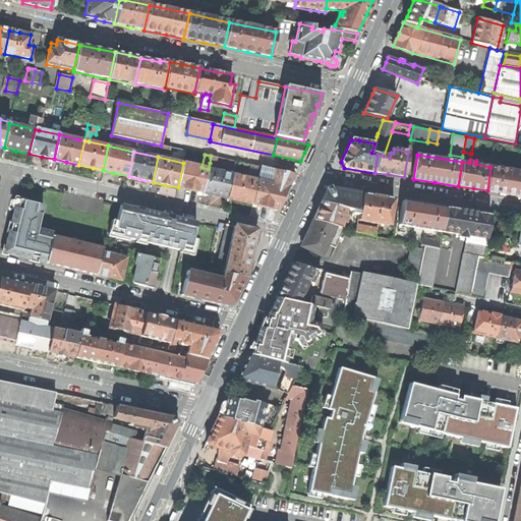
[(190,190),(203,193),(208,169),(201,167),(183,163),(178,187),(190,190)]
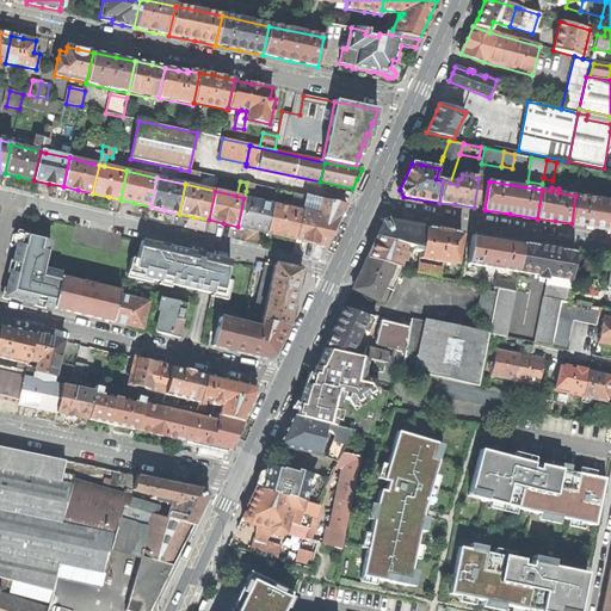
[(295,193),(291,209),(302,211),(304,202),(297,199),(298,193),(295,193)]
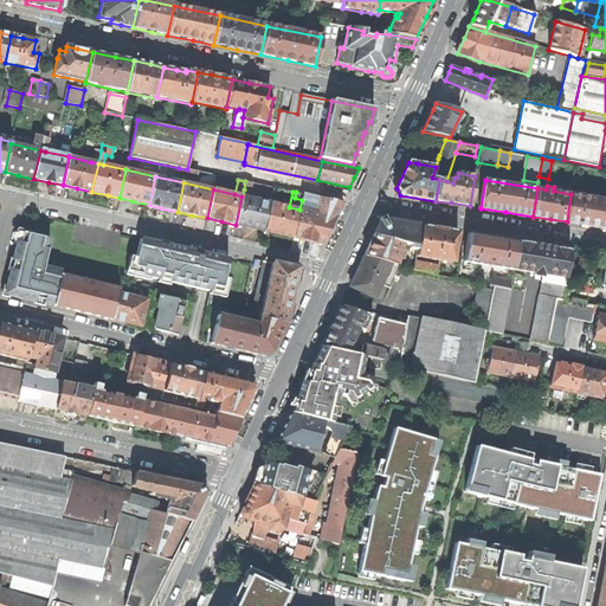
[(303,194),(302,200),(310,202),(323,205),(324,199),(303,194)]
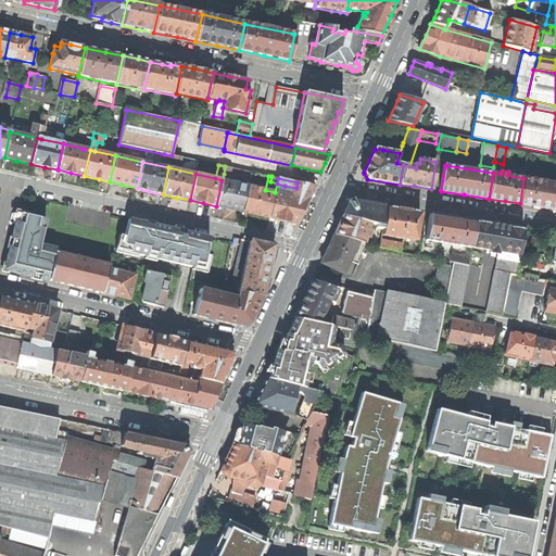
[(555,182),(523,178),(520,203),(542,207),(555,209),(555,182)]
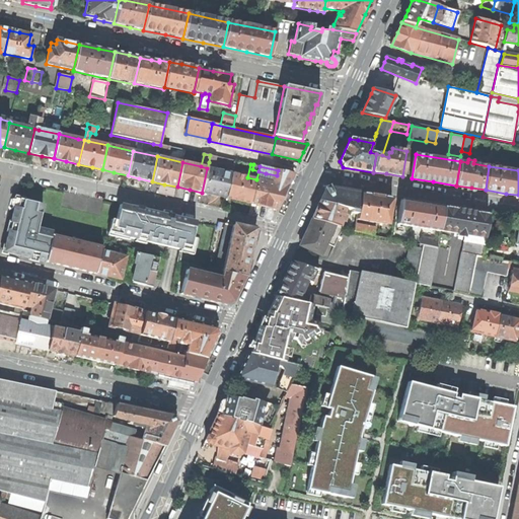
[(214,196),(226,199),(232,173),(214,169),(207,168),(202,193),(214,196)]
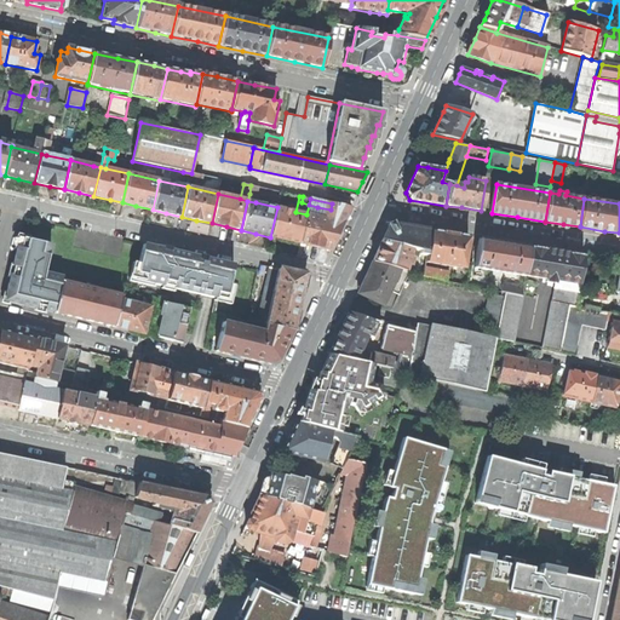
[(331,210),(329,219),(343,223),(351,207),(332,204),(331,210)]
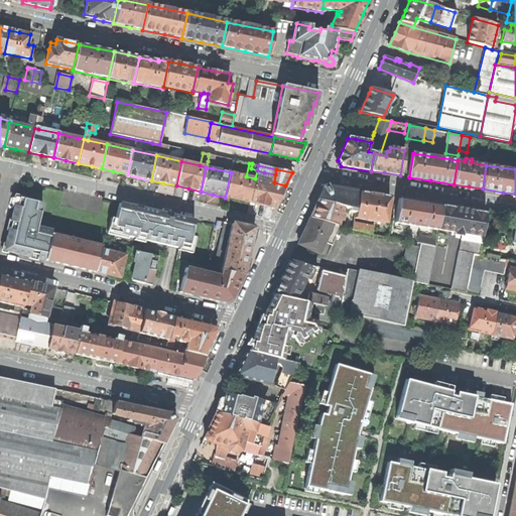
[(264,172),(257,170),(255,178),(263,179),(264,172)]
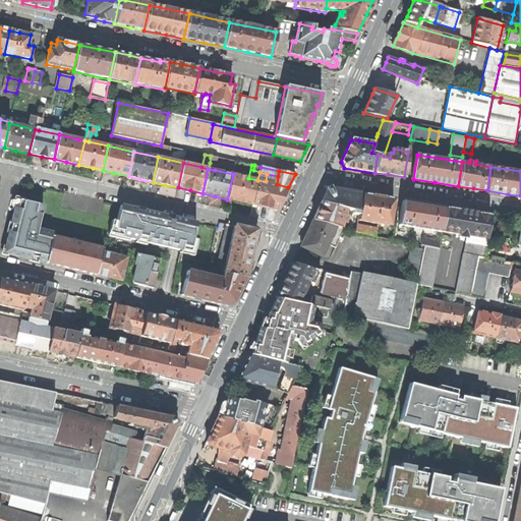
[(248,178),(233,174),(227,199),(239,201),(252,205),(257,180),(248,178)]
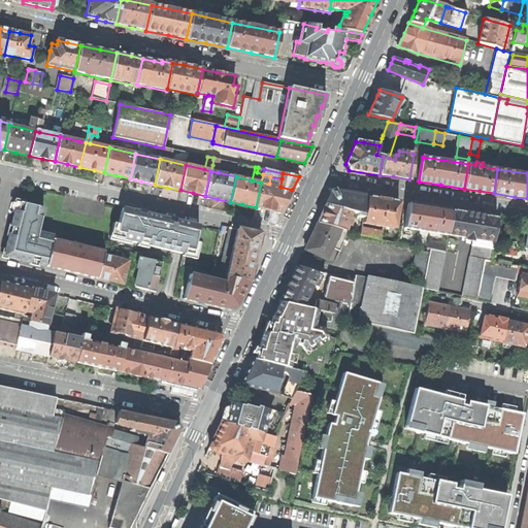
[(261,183),(256,207),(282,213),(288,200),(292,190),(281,187),(269,184),(261,183)]
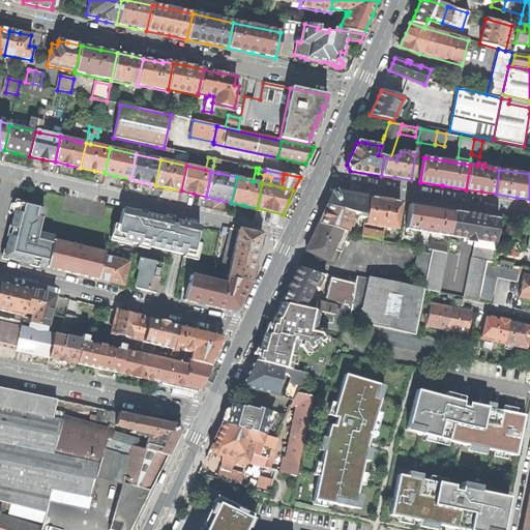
[(365,218),(369,197),(362,196),(333,192),(327,205),(352,212),(356,213),(358,214),(358,217),(365,218)]
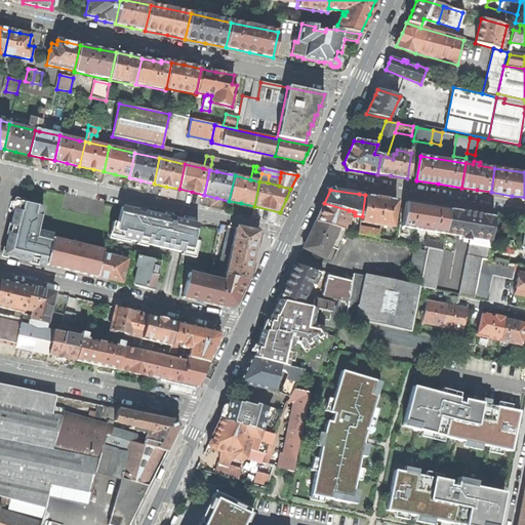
[(362,216),(361,221),(393,227),(396,210),(397,200),(365,195),(362,216)]
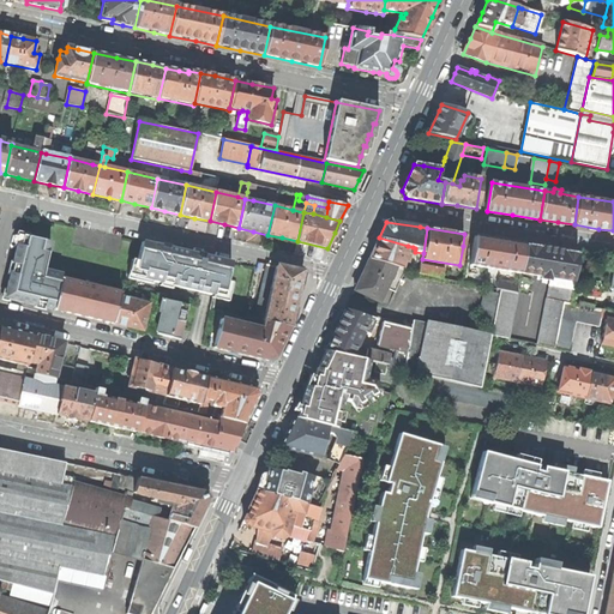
[(20,234),(7,292),(11,292),(8,299),(31,304),(54,309),(61,278),(62,275),(46,270),(52,242),(20,234)]
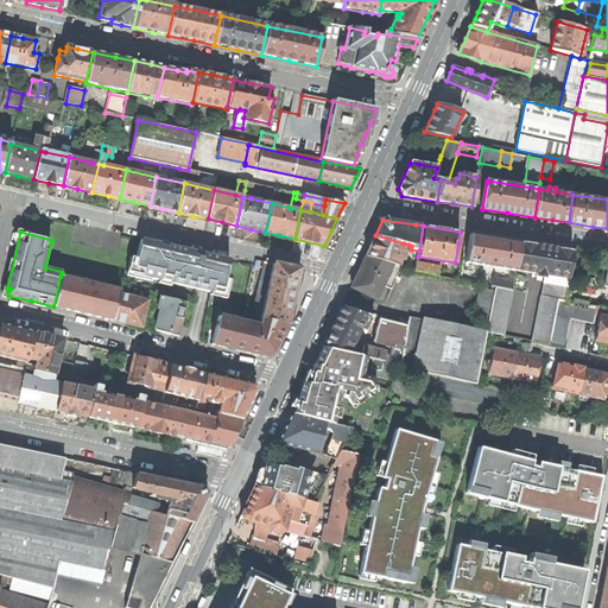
[(466,261),(515,270),(520,241),(495,238),(470,233),(466,261)]
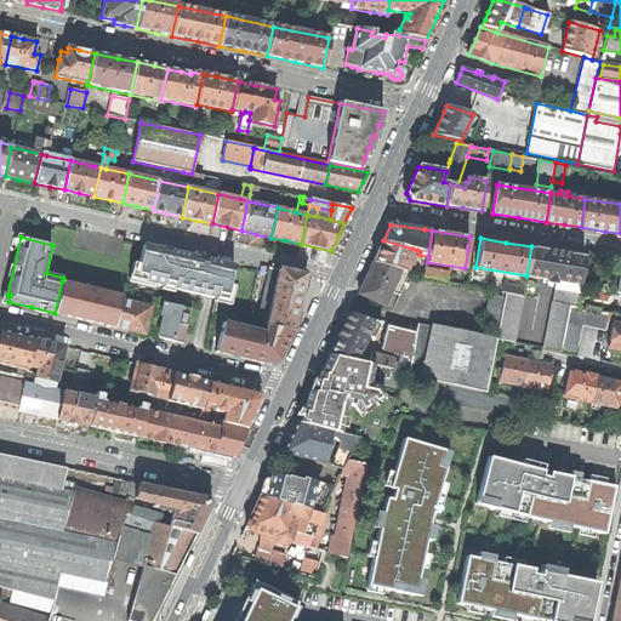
[(412,249),(383,240),(376,257),(374,262),(406,272),(408,265),(409,261),(412,249)]
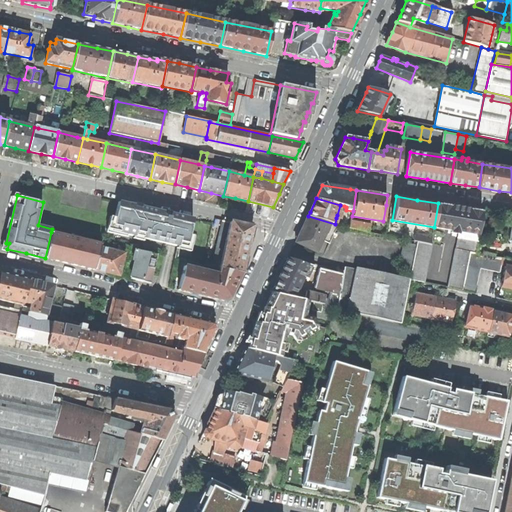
[(119,201),(112,231),(136,236),(136,233),(144,234),(143,237),(179,245),(180,242),(188,244),(194,218),(161,211),(119,201)]
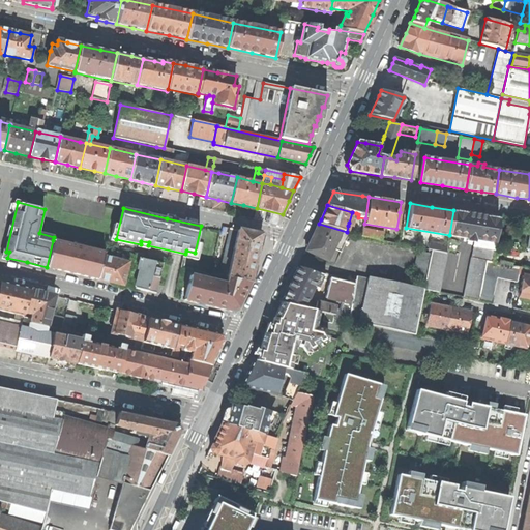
[(453,210),(449,235),(467,238),(467,241),(474,242),(475,239),(484,241),(483,246),(495,248),(499,218),(475,214),(453,210)]
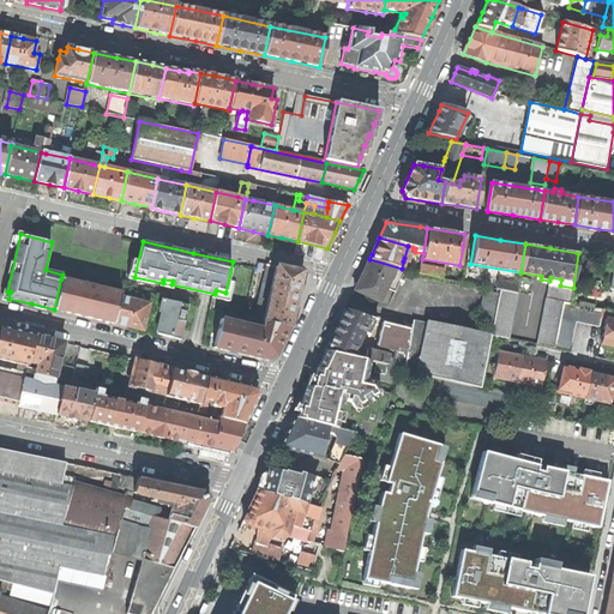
[(410,271),(420,274),(421,265),(422,259),(423,253),(415,252),(410,271)]
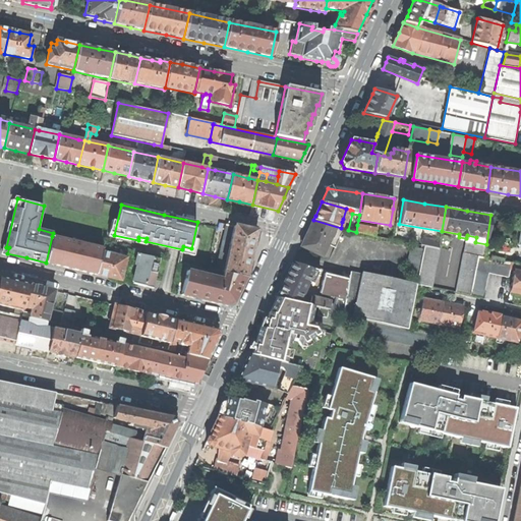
[(341,228),(313,220),(301,246),(306,248),(323,256),(329,244),(336,247),(344,229),(341,228)]
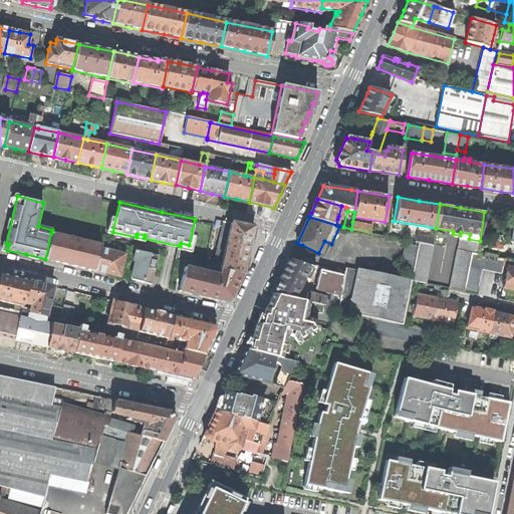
[(219,243),(226,245),(232,222),(224,220),(219,243)]
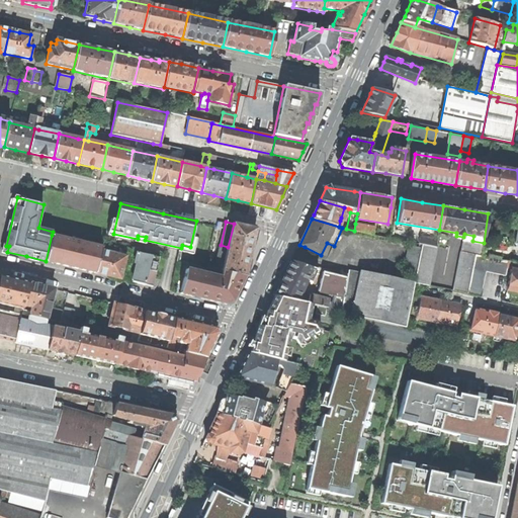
[(250,252),(255,228),(234,224),(228,247),(250,252)]
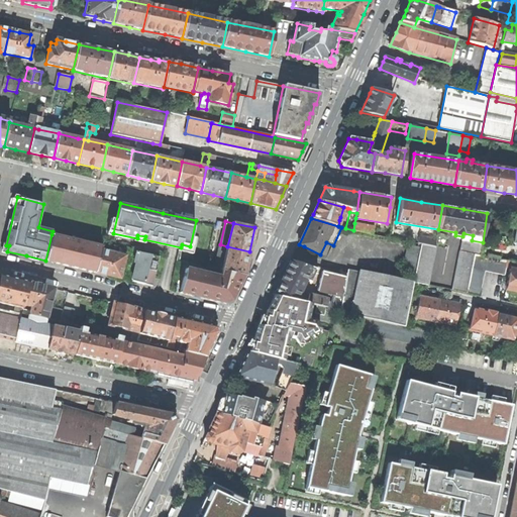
[(354,223),(353,230),(374,234),(375,227),(354,223)]
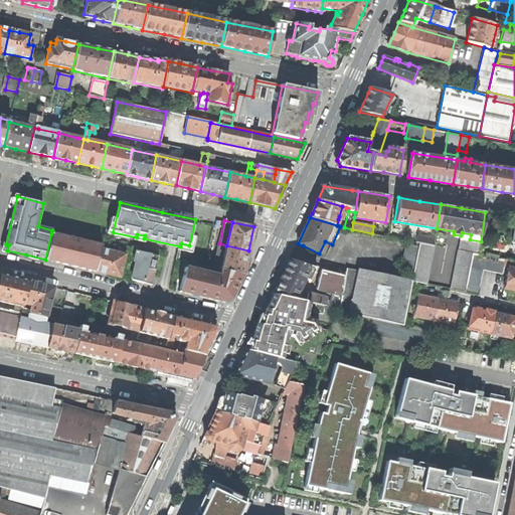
[(462,232),(461,235),(460,250),(473,252),(478,253),(481,241),(470,239),(471,234),(462,232)]
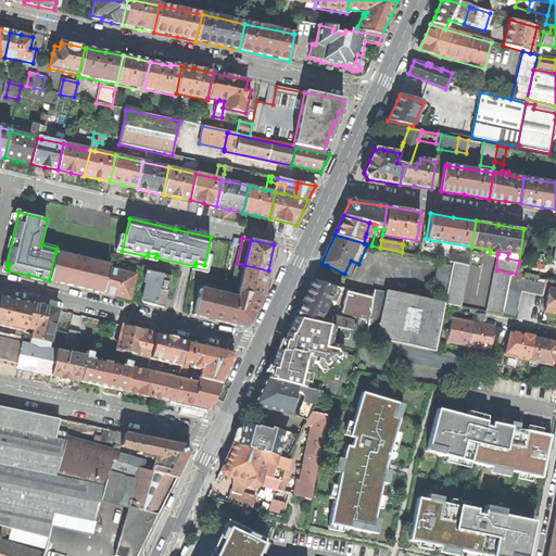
[(110,265),(55,252),(49,280),(74,286),(103,292),(110,268),(110,265)]
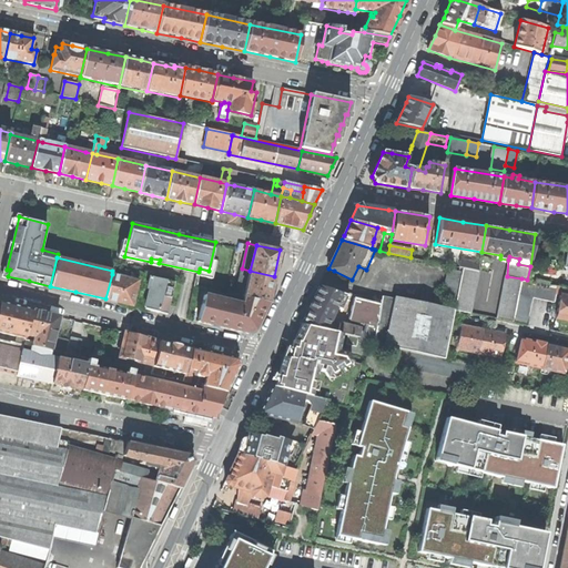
[(464,267),(478,271),(479,264),(460,260),(459,266),(464,267)]
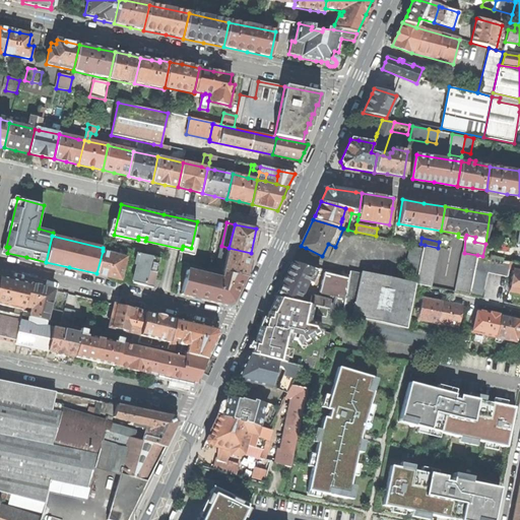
[(425,245),(416,283),(430,286),(438,248),(425,245)]
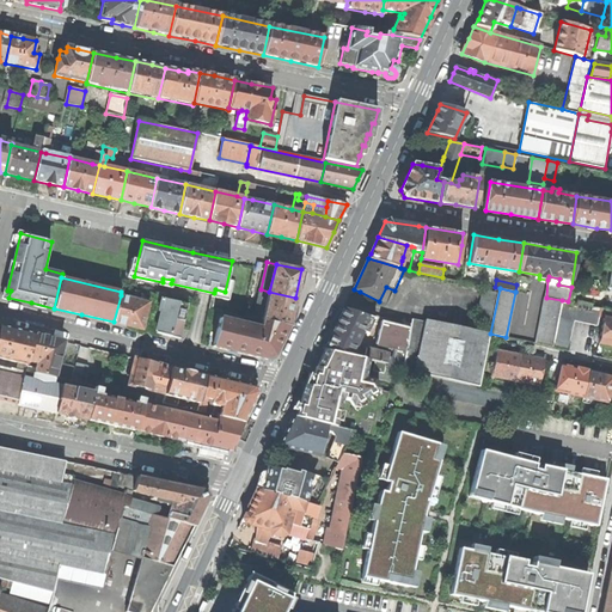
[(263,320),(269,292),(261,289),(255,318),(257,318),(263,320)]
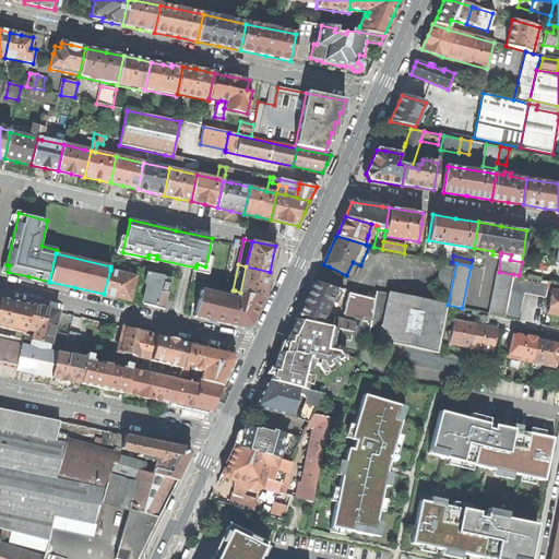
[(240,293),(263,298),(266,284),(270,272),(246,266),(240,293)]
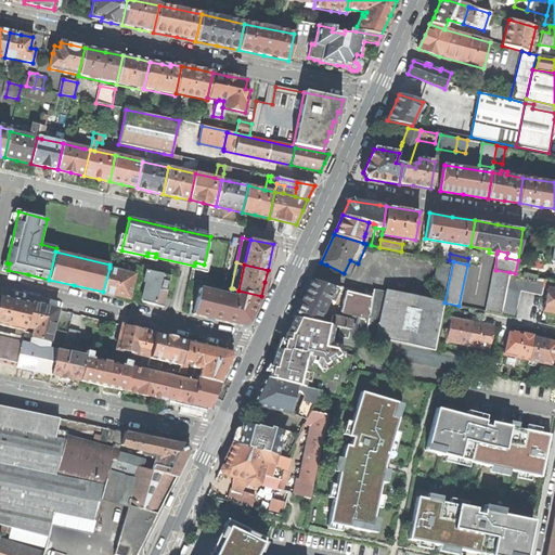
[(439,265),(434,294),(443,296),(450,266),(439,265)]
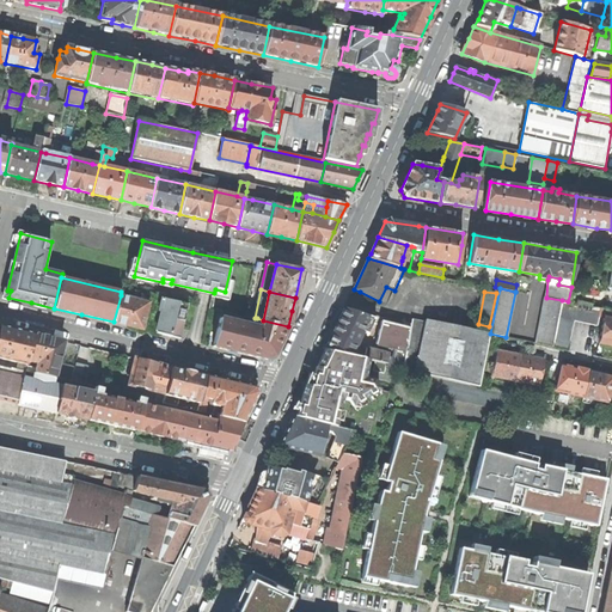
[(147,306),(159,310),(163,298),(142,293),(141,300),(148,303),(147,306)]
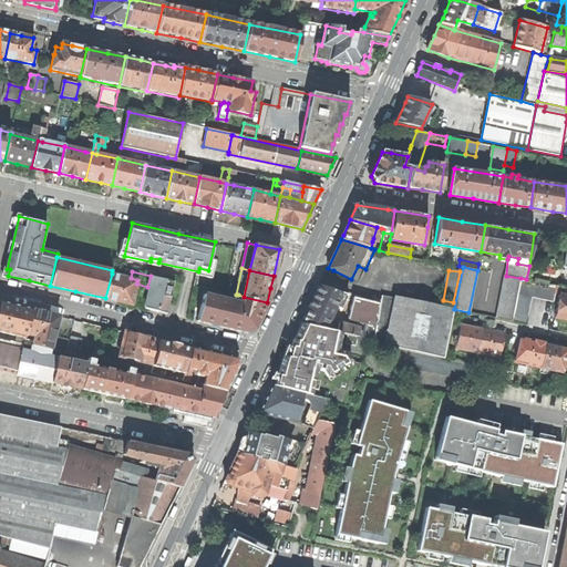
[(131,278),(112,274),(105,298),(119,301),(132,305),(136,284),(137,280),(131,278)]
